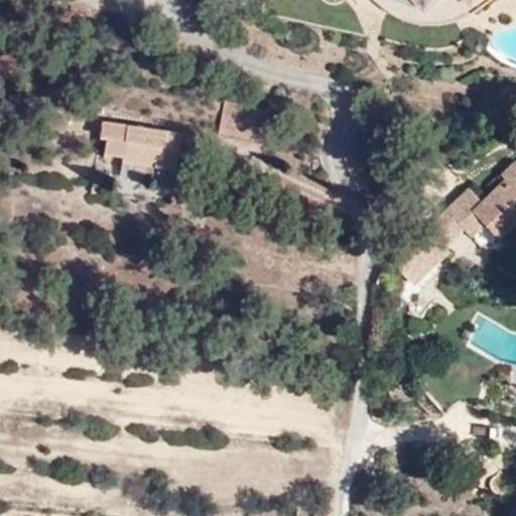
[(417,0),(426,9),(436,0),(470,0),(474,4),(478,0),(417,0)]
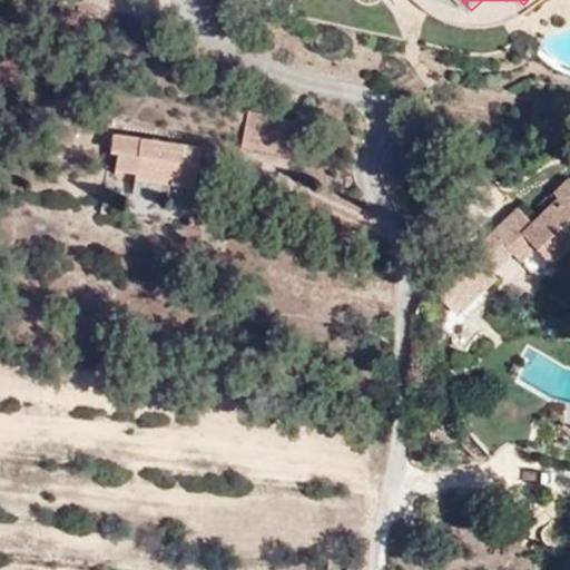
[(252,115),(247,143),(298,153),(303,124),(252,115)]
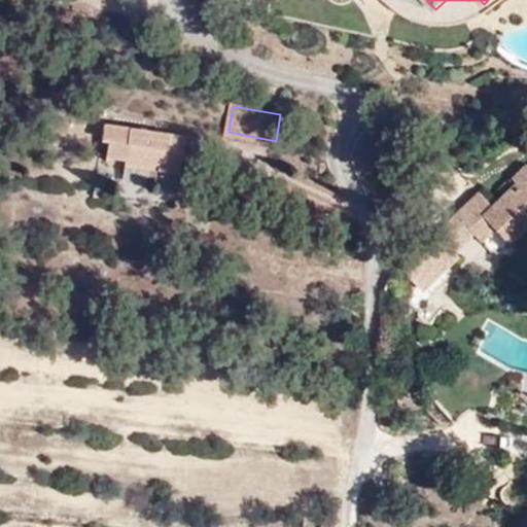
[(166,171),(170,132),(104,123),(102,141),(110,143),(109,159),(124,161),(123,165),(166,171)]
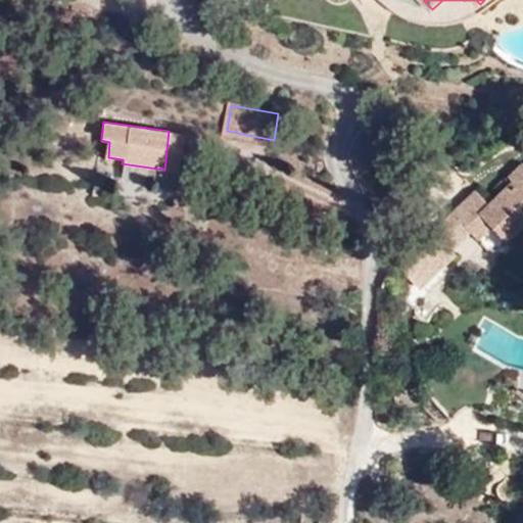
[(179,173),(185,133),(169,131),(164,170),(179,173)]
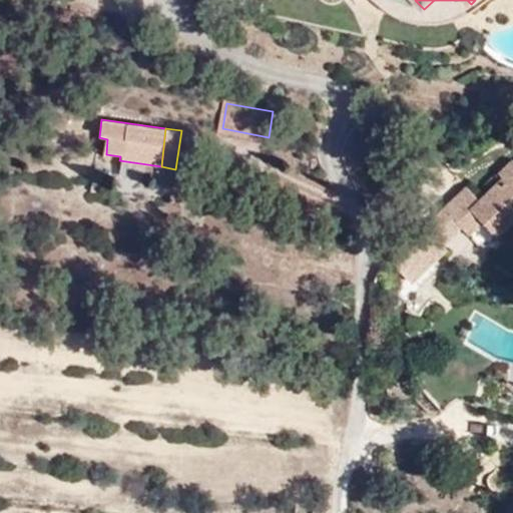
[(504,176),(489,190),(512,197),(512,159),(501,170),(504,176)]
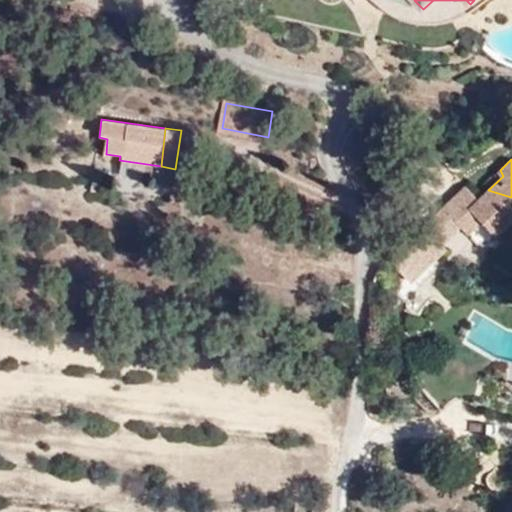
[(511,197),(488,190),(478,198),(468,186),(443,207),(468,235),(482,223),(497,239),(511,225),(511,197)]
